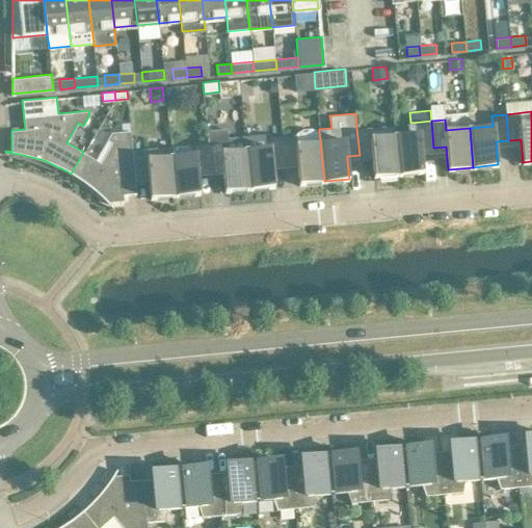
[(408,133),(395,135),(399,174),(424,172),(421,149),(433,148),(431,121),(410,123),(407,123),(408,133)]
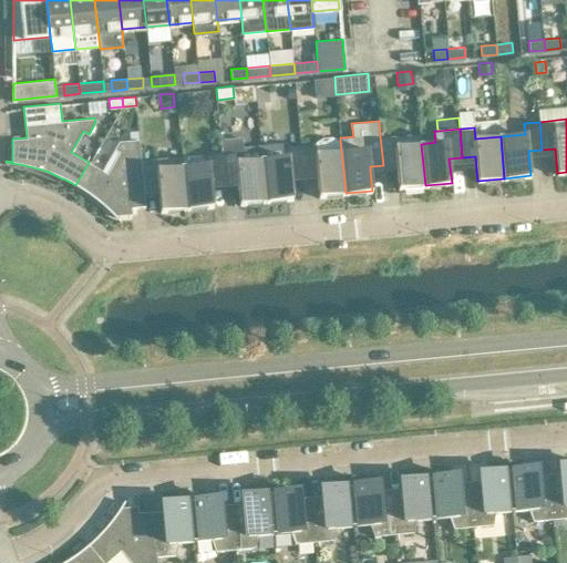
[(137,130),(129,131),(130,140),(137,139),(137,130)]
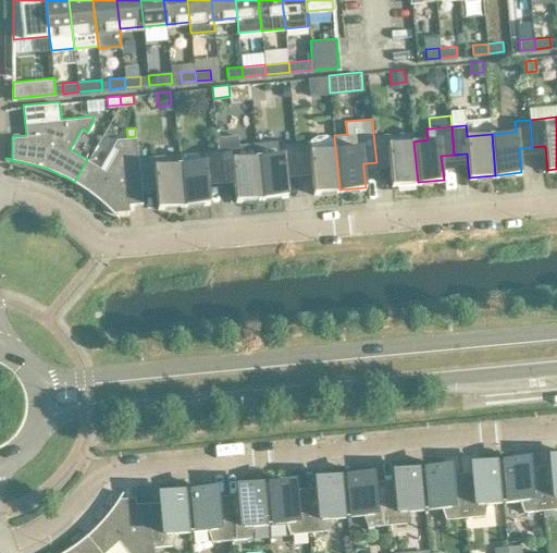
[(373,134),(376,162),(390,161),(392,185),(418,182),(413,142),(388,144),(388,133),(373,134)]
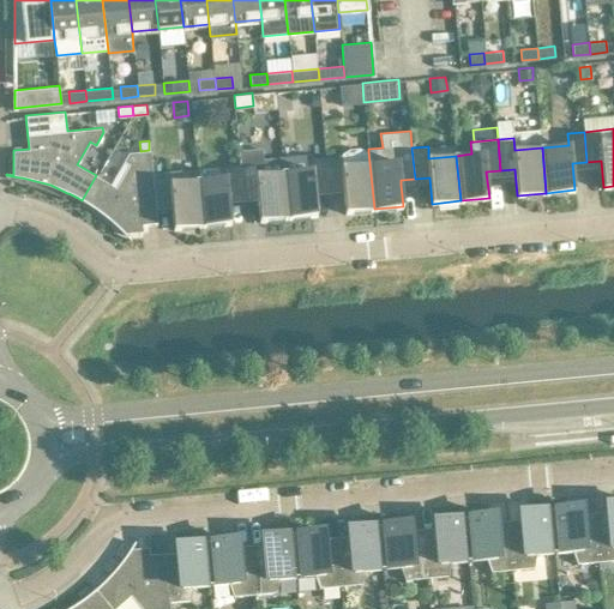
[(239,149),(240,164),(242,194),(257,193),(259,219),(288,217),(282,155),(263,157),(262,148),(239,149)]
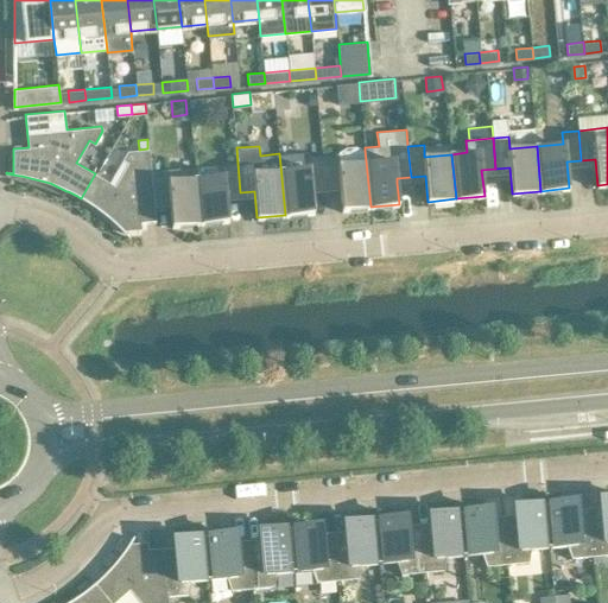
[(323,154),(325,185),(340,183),(342,209),(371,207),(367,164),(365,150),(356,146),(347,146),(339,153),(323,154)]
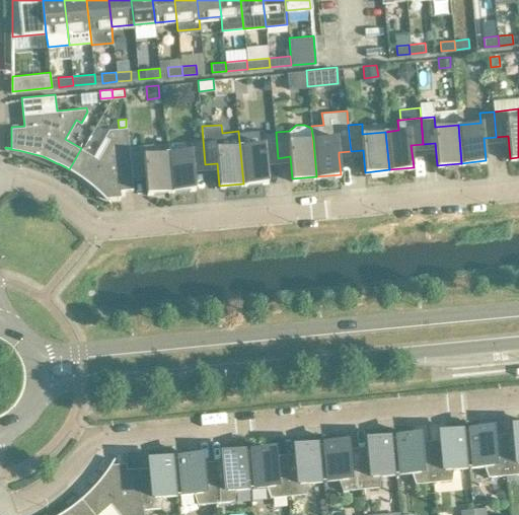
[(120,189),(133,188),(132,171),(129,145),(127,127),(126,127),(119,128),(108,129),(104,136),(108,139),(98,158),(81,148),(69,169),(75,172),(80,176),(90,185),(95,189),(100,193),(104,198),(109,202),(110,201),(105,197),(121,195),(120,189)]
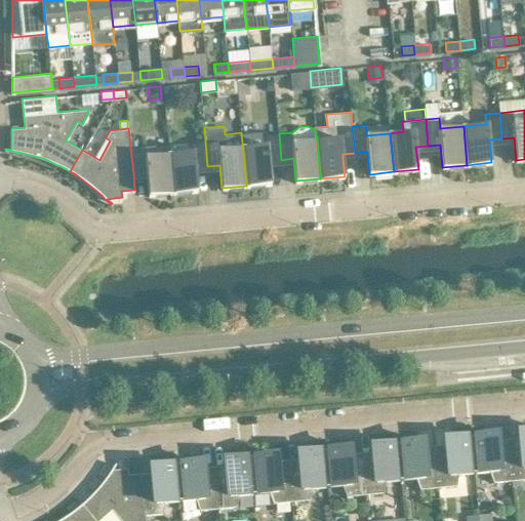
[(241,132),(246,186),(271,184),(269,161),(281,160),(279,133),(267,134),(267,130),(241,132)]
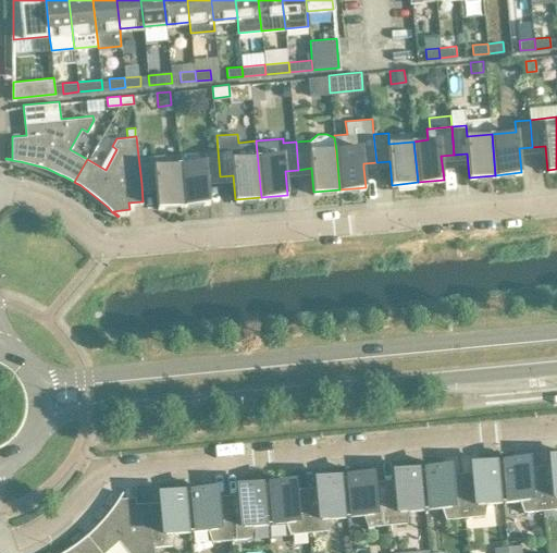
[(178,152),(180,163),(184,205),(210,201),(207,177),(220,176),(218,149),(203,150),(178,152)]
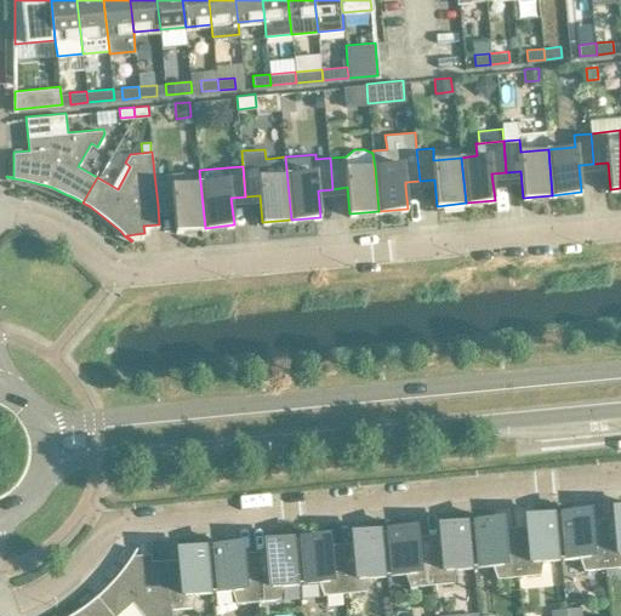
[(183,171),(154,174),(158,205),(174,204),(176,231),(205,228),(200,182),(199,170),(183,171)]
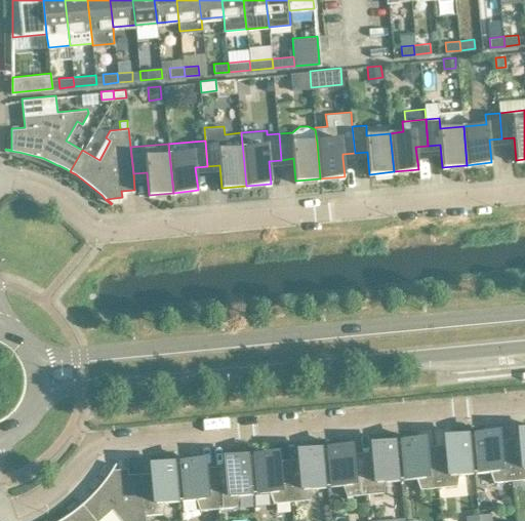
[(524,429),(519,430),(520,436),(508,437),(512,479),(524,477),(524,429)]
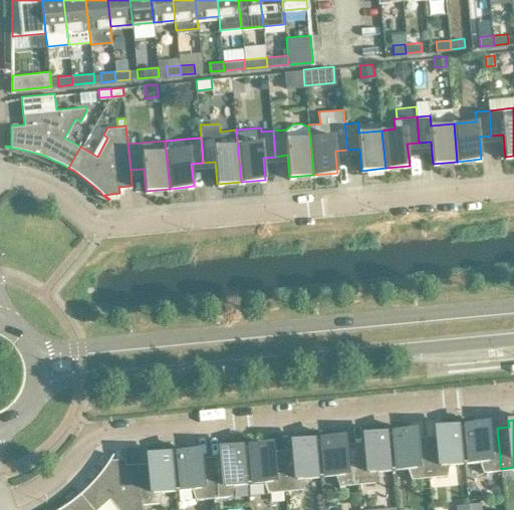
[(483,471),(501,469),(497,428),(485,430),(485,424),(461,426),(464,462),(479,460),(483,471)]
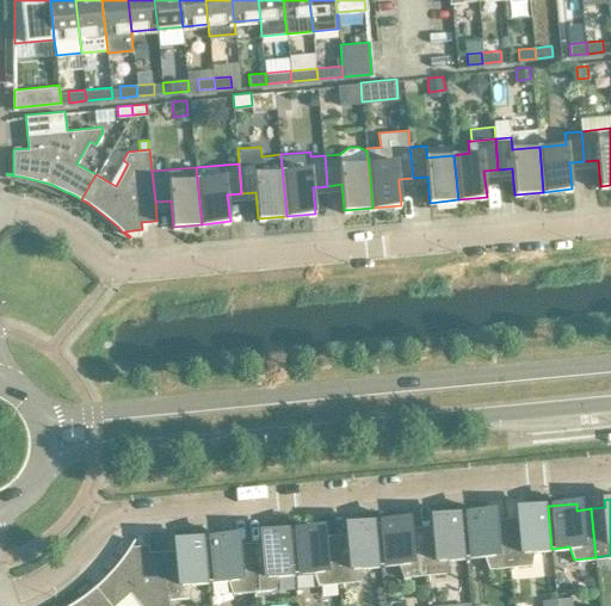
[(519,515),(505,517),(510,566),(531,563),(534,550),(551,549),(548,506),(519,508),(519,515)]
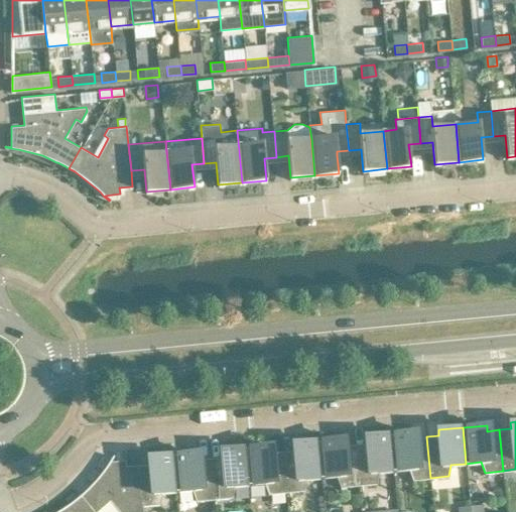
[(414,431),(390,434),(393,471),(409,469),(412,480),(430,478),(426,436),(414,437),(414,431)]
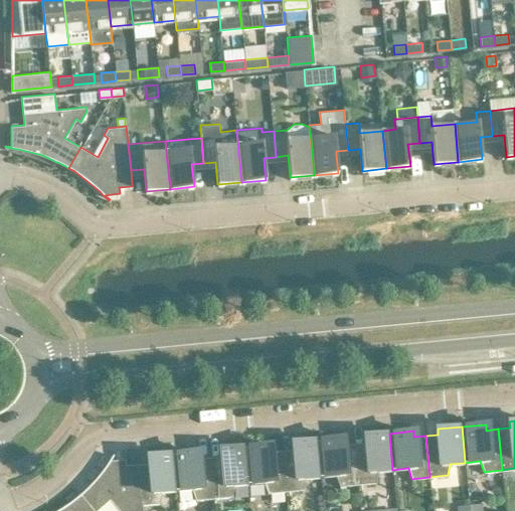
[(366,442),(354,443),(358,484),(375,482),(377,471),(392,470),(389,434),(365,436),(366,442)]
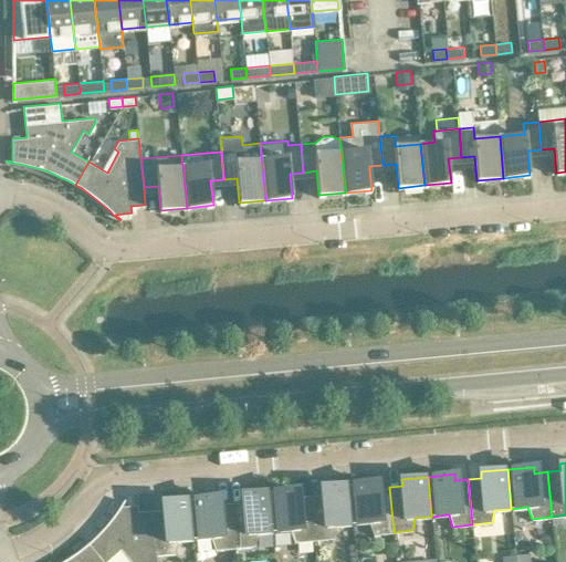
[(375,481),(348,484),(353,523),(369,522),(374,533),(394,532),(389,487),(376,488),(375,481)]
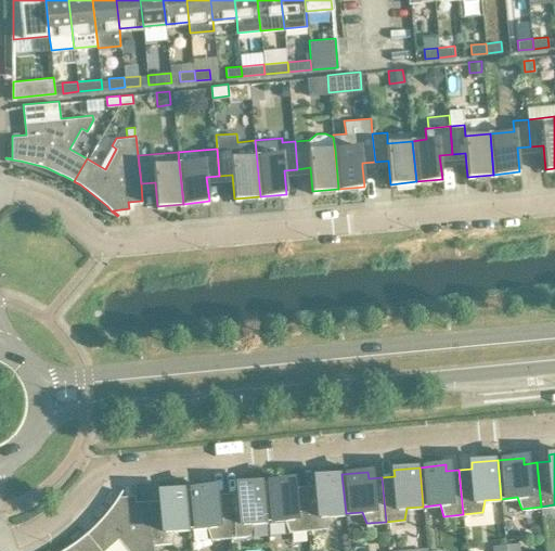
[(317,484),(304,485),(308,529),(327,527),(330,515),(346,513),(341,474),(315,477),(317,484)]
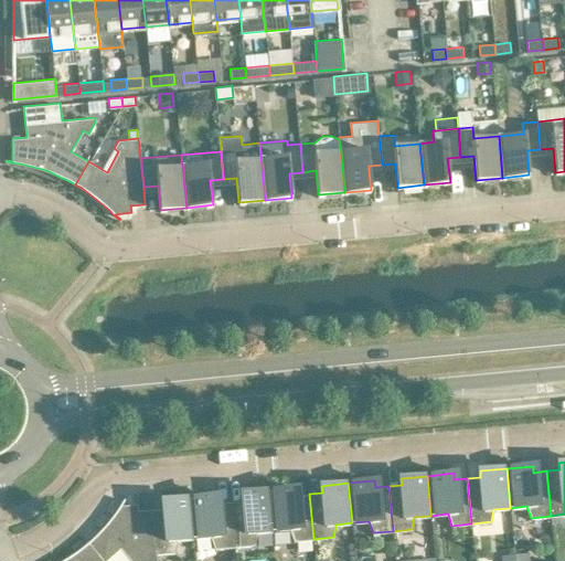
[(296,488),(269,490),(273,530),(289,529),(294,540),(313,539),(309,494),(296,495),(296,488)]
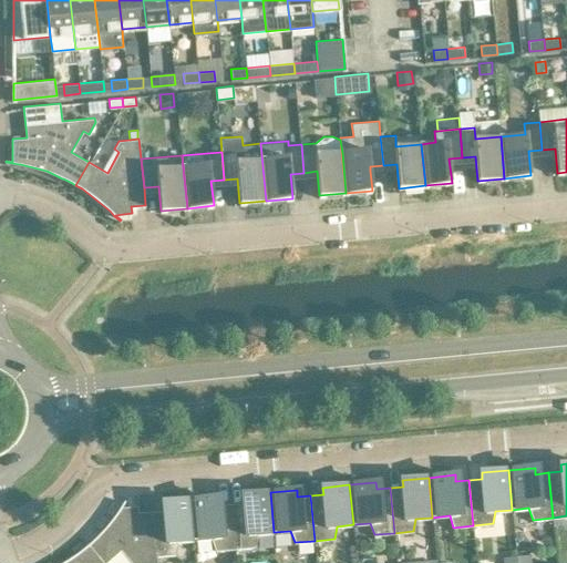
[(244,501),(230,503),(235,548),(255,546),(257,534),(274,532),(270,492),(244,494),(244,501)]
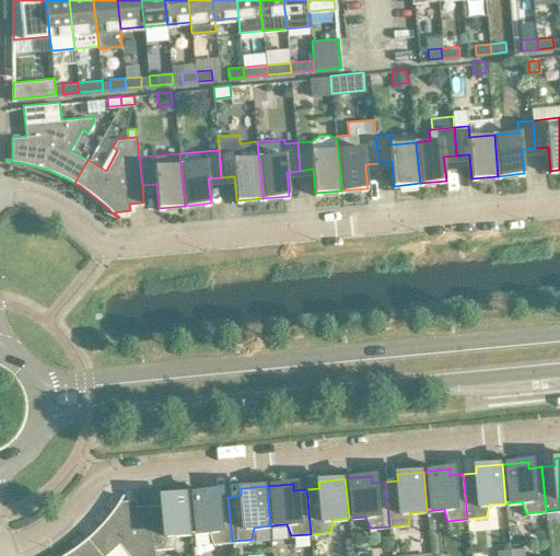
[(214,491),(188,494),(191,533),(209,531),(212,543),(232,541),(228,497),(214,498),(214,491)]
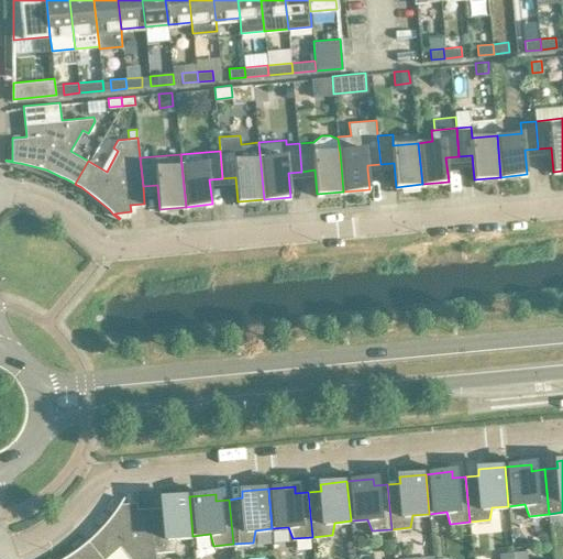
[(107,519),(87,539),(105,558),(155,558),(155,551),(154,551),(151,506),(138,507),(136,501),(121,503),(124,496),(123,496),(107,519)]
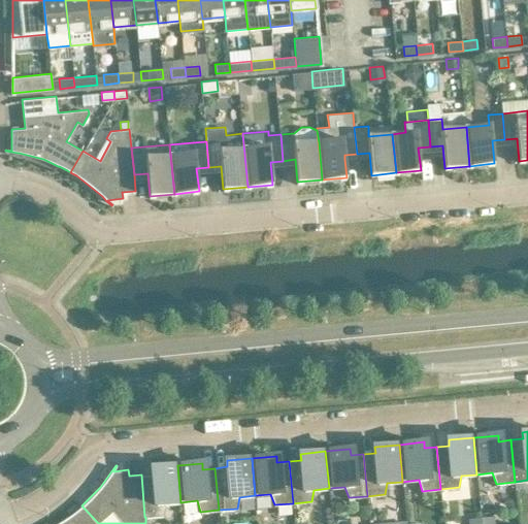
[(154,473),(141,475),(144,517),(145,517),(163,515),(165,503),(180,502),(177,465),(153,467),(154,473)]
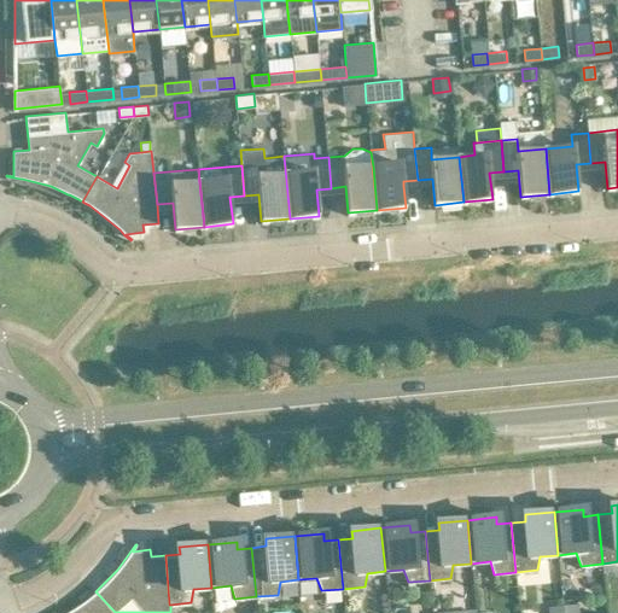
[(114,612),(115,612),(95,591),(92,595),(86,599),(76,606),(66,612),(64,612),(114,612)]
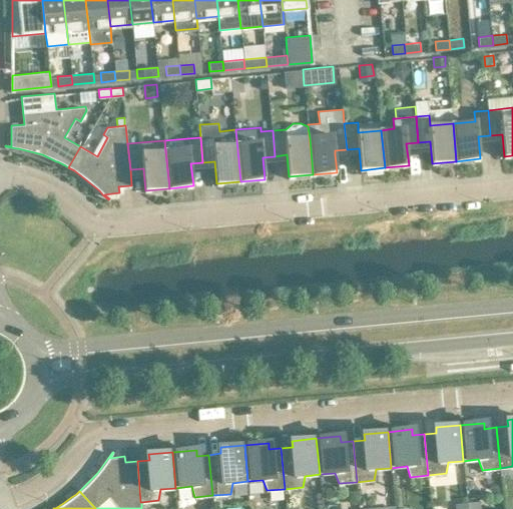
[(467,501),(468,508),(479,508),(479,500),(467,501)]
